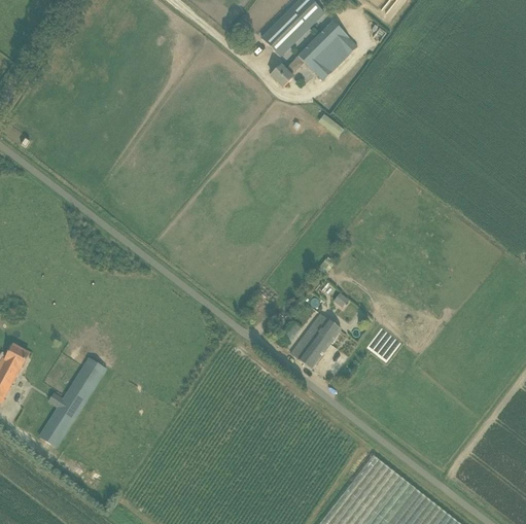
[(297,0),(260,37),(279,56),(323,11),(312,0),(297,0)]
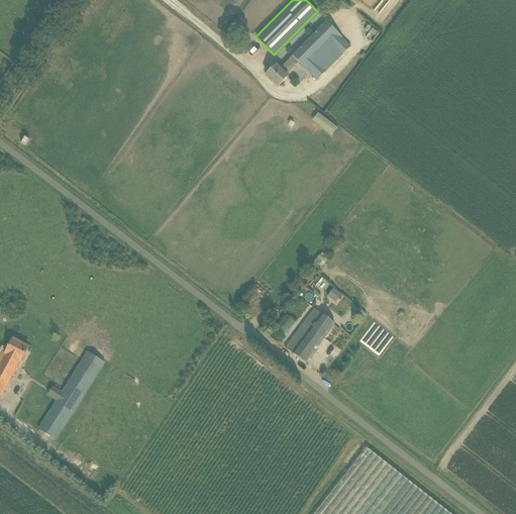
[(277,85),(285,76),(284,75),(297,62),(306,72),(306,71),(315,80),(323,72),(341,53),(342,54),(350,45),(341,36),(341,35),(326,19),(279,67),(275,64),(265,73),(277,85)]
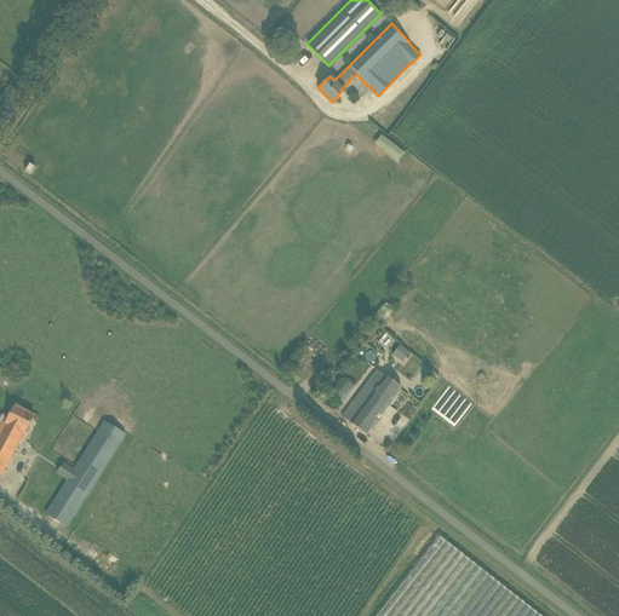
[(34,165),(29,161),(24,168),(29,172),(34,165)]
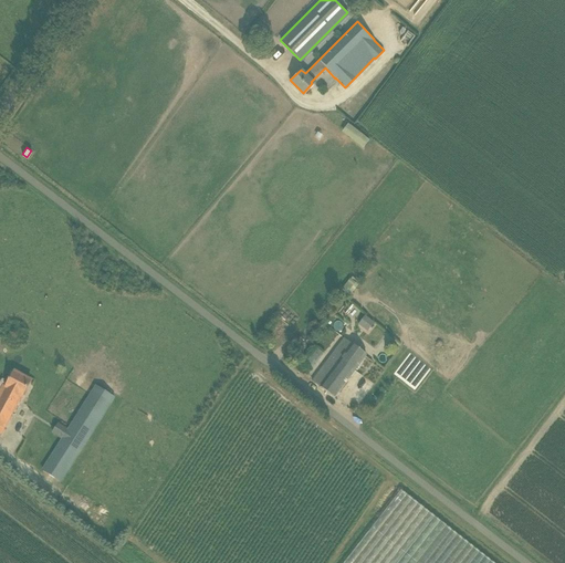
[(349,275),(339,284),(346,292),(356,282),(349,275)]
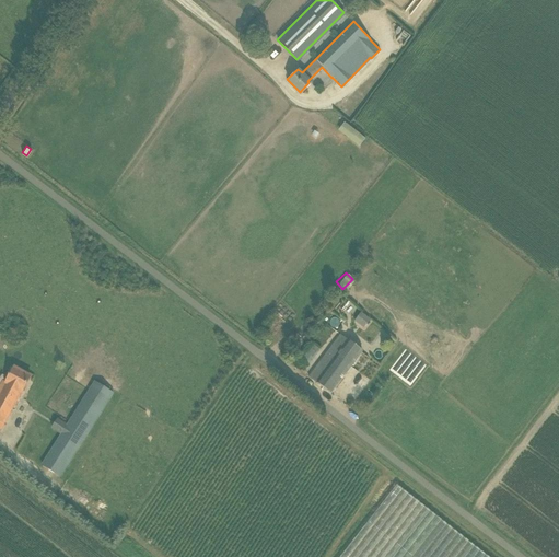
[(359,309),(351,318),(362,326),(369,316),(359,309)]
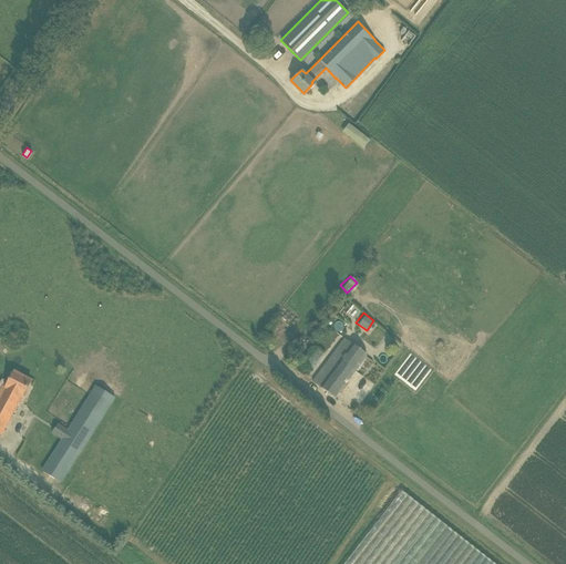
[(283,340),(290,328),(285,325),(277,337),(283,340)]
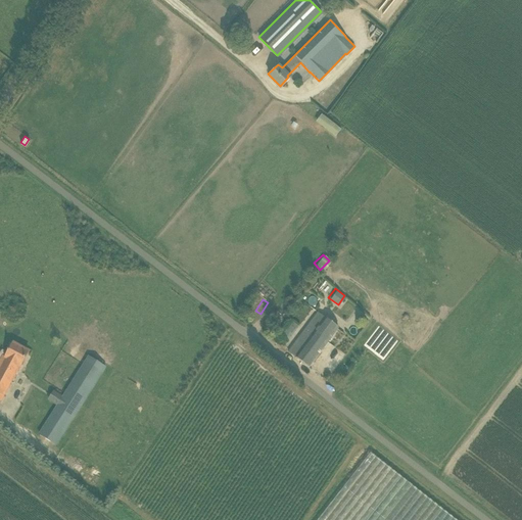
[(287,349),(307,366),(338,326),(325,316),(324,317),(318,312),(287,349)]
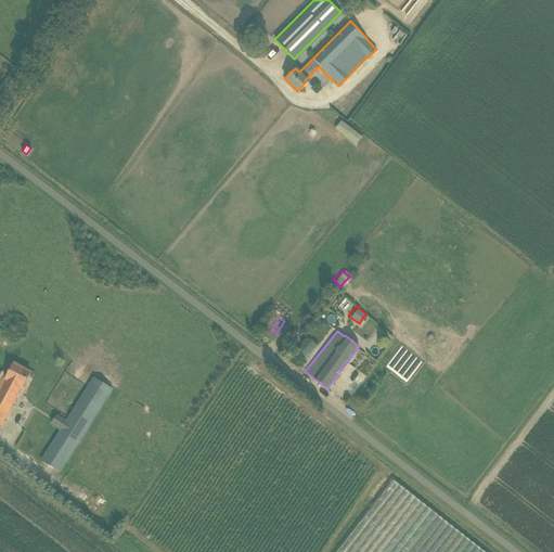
[(297,350),(304,356),(314,344),(309,338),(297,350)]
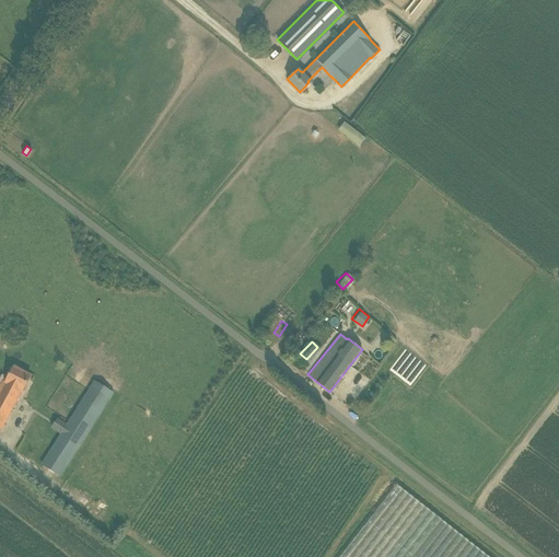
[(31,374),(13,366),(6,380),(2,379),(0,382),(0,427),(1,428),(31,374)]
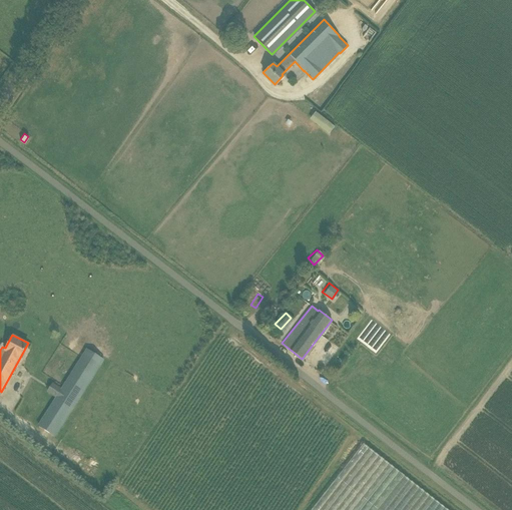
[(54,434),(102,358),(86,348),(38,424),(54,434)]
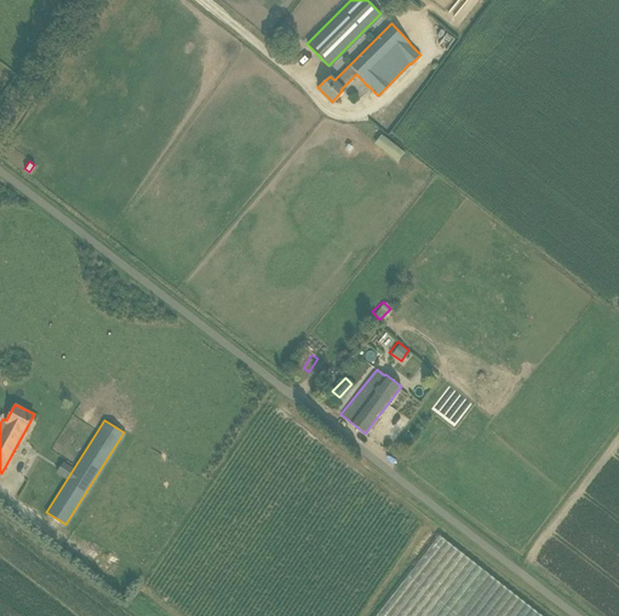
[(543,615),(439,534),(373,615),(543,615)]
